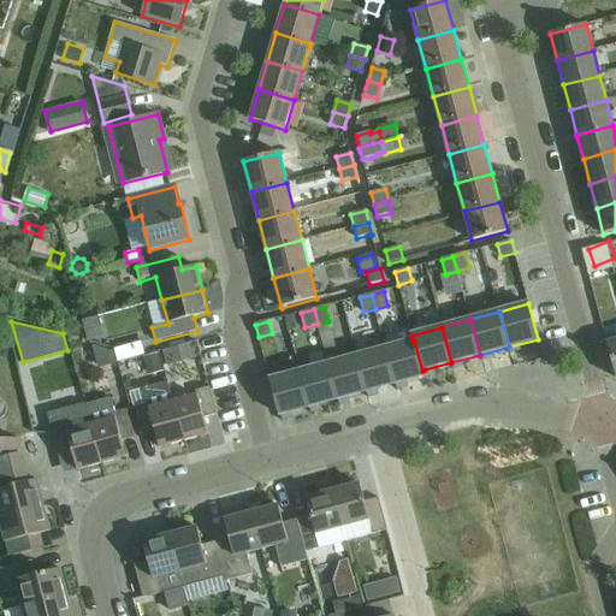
[(414,341),(413,341),(386,348),(396,384),(426,375),(425,369),(422,371),(414,341)]
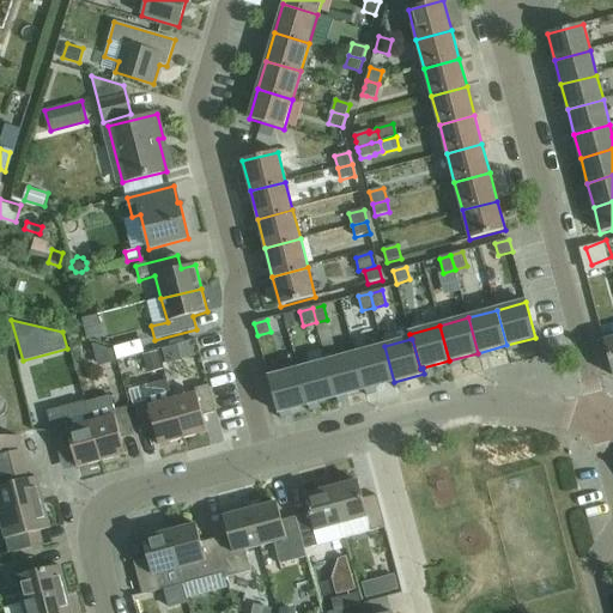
[(193,340),(163,349),(167,364),(196,356),(193,340)]
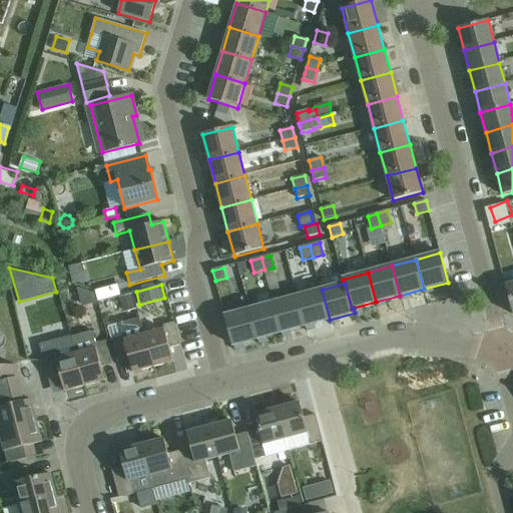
[(95,293),(77,287),(83,307),(98,302),(95,293)]
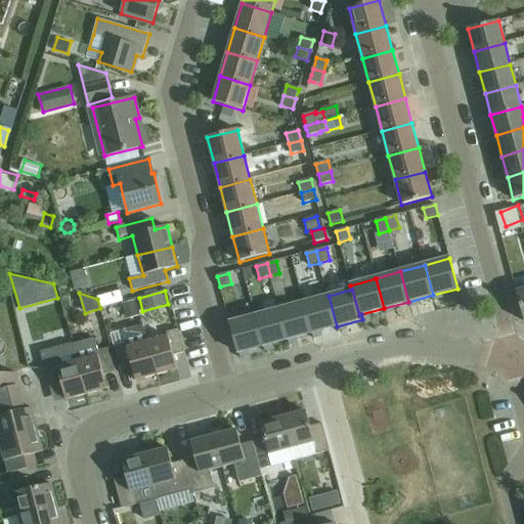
[(110,294),(97,297),(97,299),(100,308),(113,305),(110,294)]
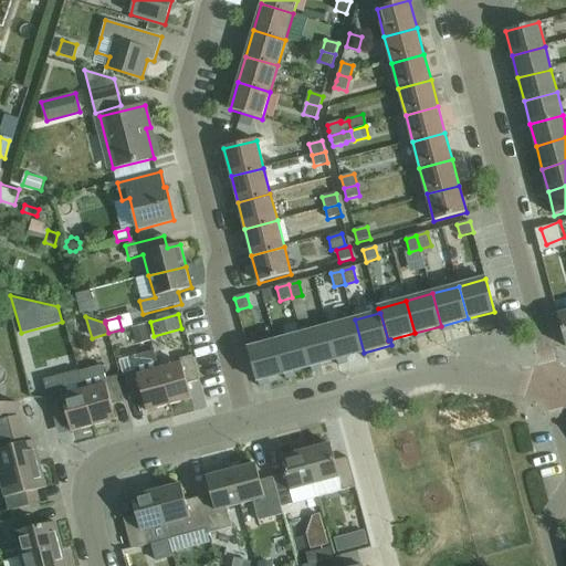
[(355,320),(328,327),(337,359),(364,353),(355,320)]
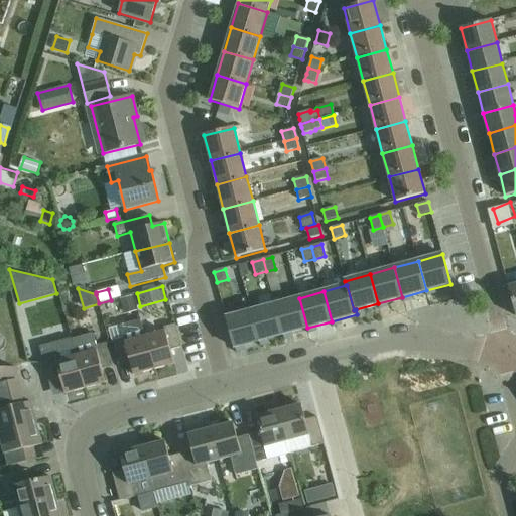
[(132,295),(120,298),(124,310),(125,314),(137,311),(136,307),(132,295)]
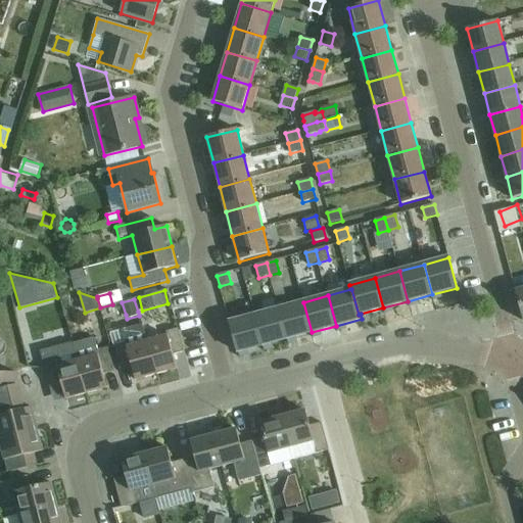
[(35,341),(70,333),(62,300),(28,308),(35,341)]
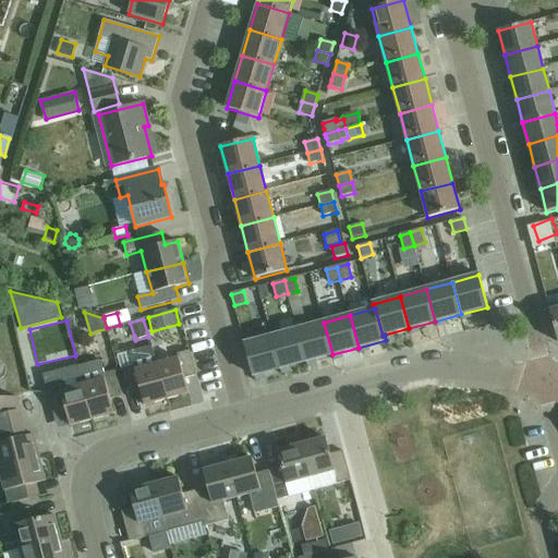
[(332,354),(324,323),(298,329),(306,362),(332,354)]
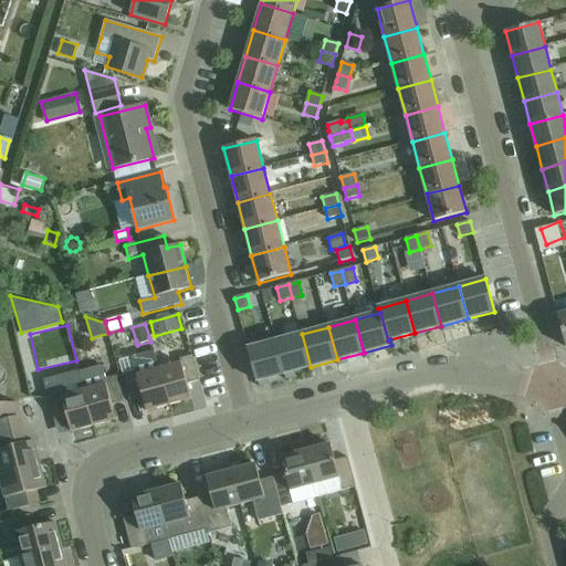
[(311,367),(302,334),(275,342),(284,374),(311,367)]
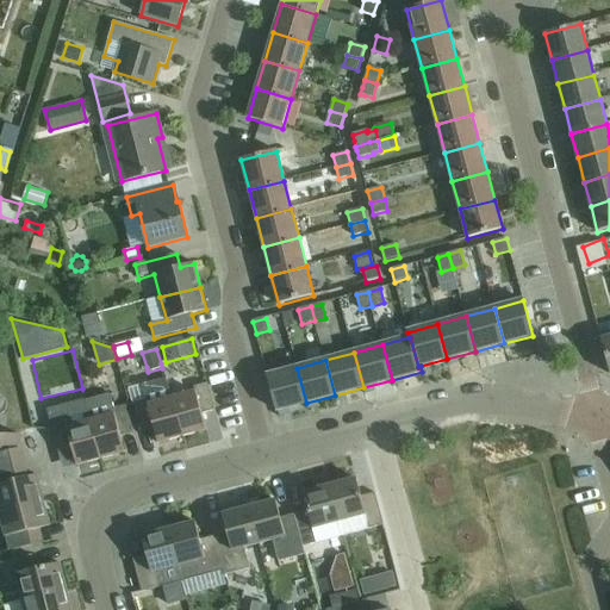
[(306,403),(297,368),(267,377),(277,411),(306,403)]
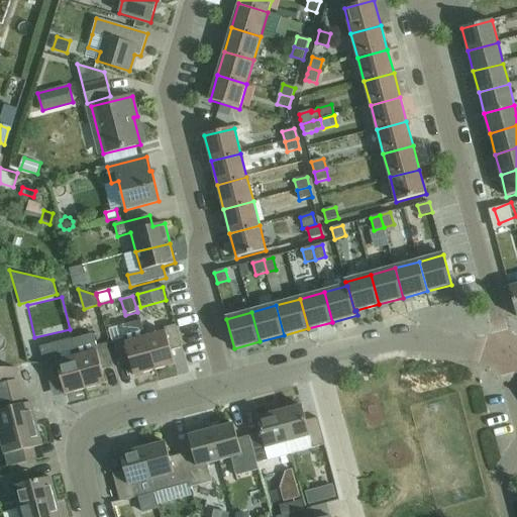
[(123,339),(112,342),(119,366),(130,363),(134,376),(154,371),(145,338),(141,321),(120,326),(123,339)]
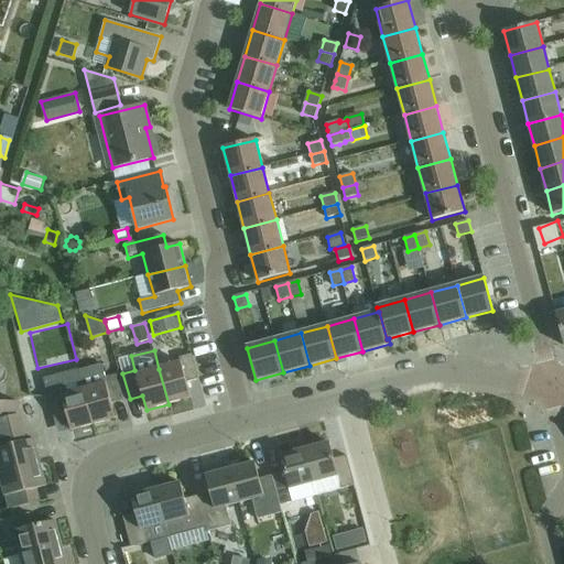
[(181,362),(159,369),(169,404),(191,398),(186,383),(199,380),(192,355),(180,358),(181,362)]
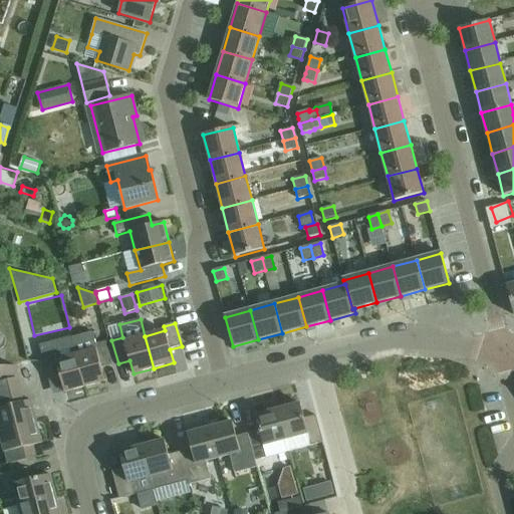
[(76,354),(85,387),(105,381),(101,368),(112,365),(106,341),(95,344),(92,332),(71,338),(76,354)]
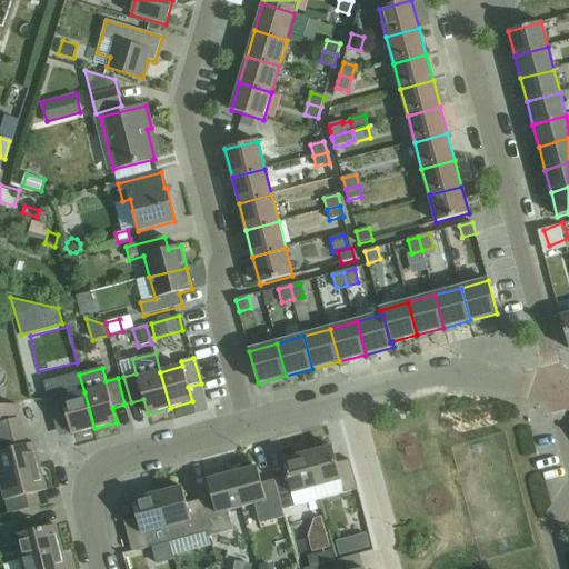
[(95,428),(85,392),(79,375),(45,383),(46,390),(48,398),(55,423),(68,420),(71,435),(95,428)]
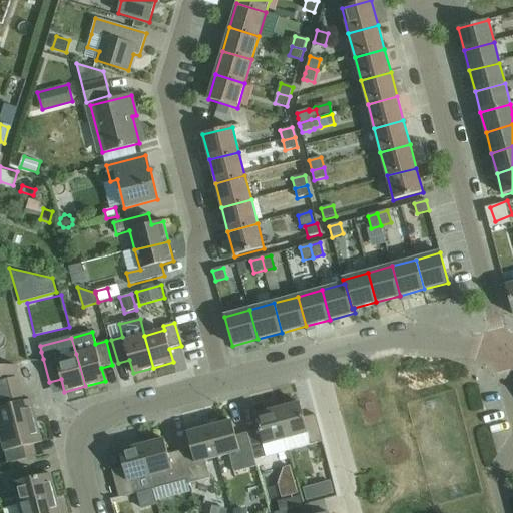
[(0,430),(36,421),(31,400),(20,403),(14,378),(14,373),(14,366),(0,366),(0,430)]
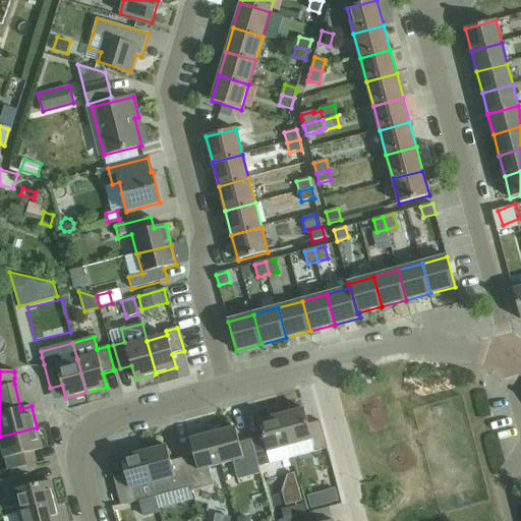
[(304,409),(282,415),(293,458),(328,449),(321,421),(308,424),(304,409)]
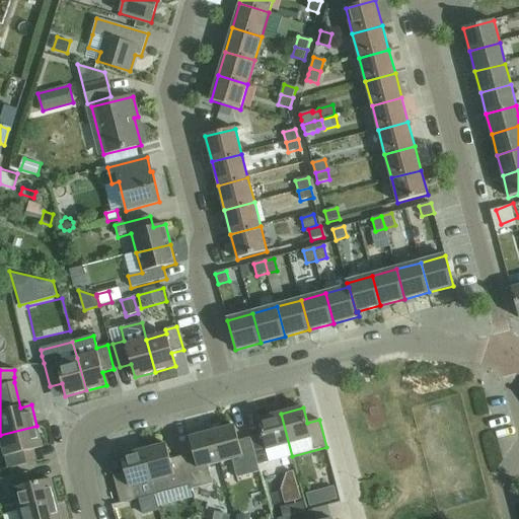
[(263,435),(250,438),(257,465),(292,456),(281,414),(257,420),(263,435)]
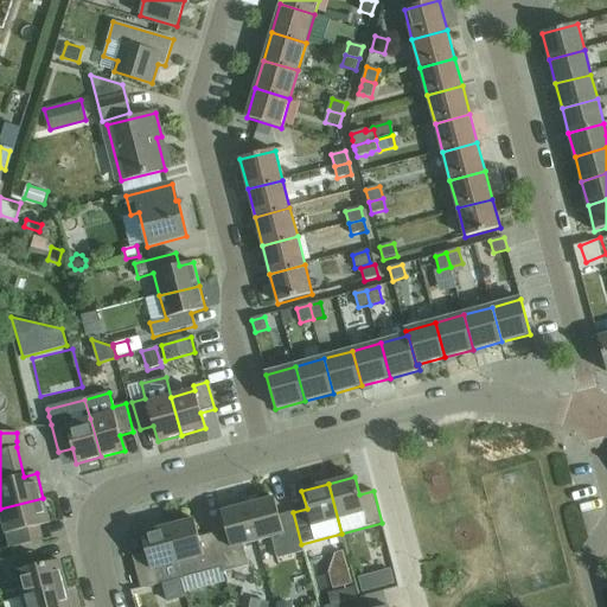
[(43,498),(0,509),(0,511),(4,524),(0,524),(0,551),(44,540),(40,526),(50,524),(43,498)]
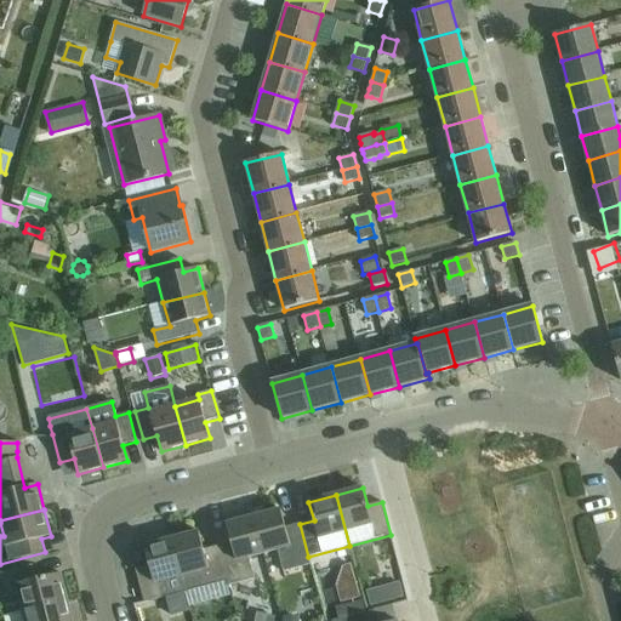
[(280,510),(254,517),(263,554),(278,551),(284,573),(311,565),(308,557),(300,524),(286,528),(280,510)]
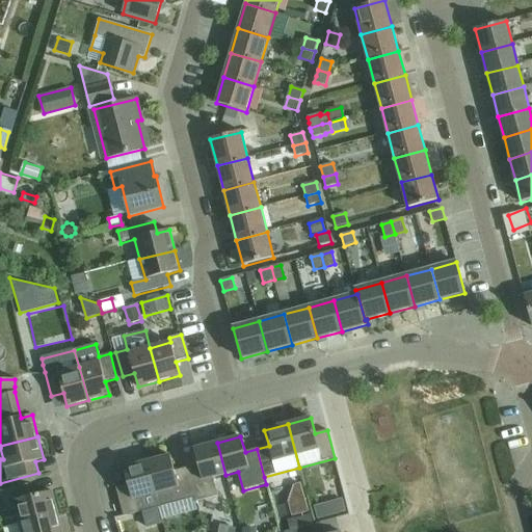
[(225,475),(217,443),(194,449),(198,464),(186,469),(194,498),(195,502),(218,496),(214,478),(225,475)]
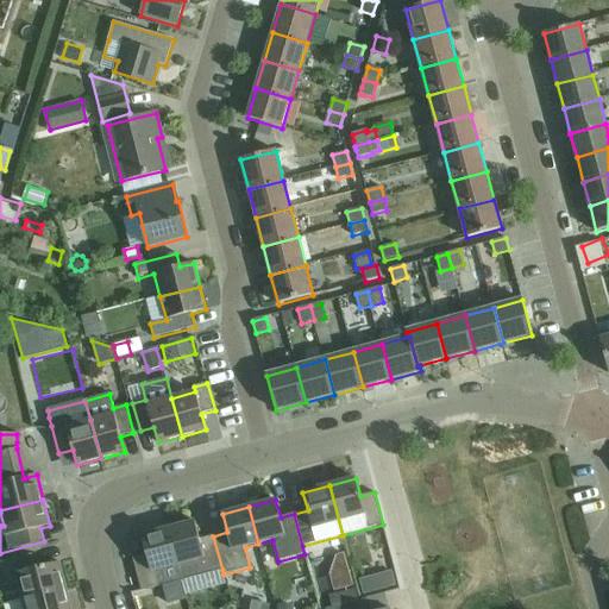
[(195,522),(169,529),(182,581),(223,570),(213,537),(200,540),(195,522)]
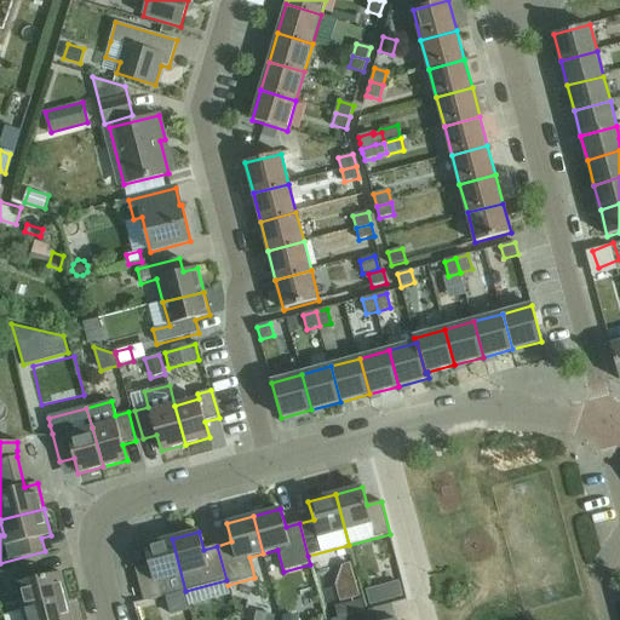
[(149,564),(135,568),(144,602),(166,596),(171,615),(190,610),(185,591),(172,539),(144,546),(149,564)]
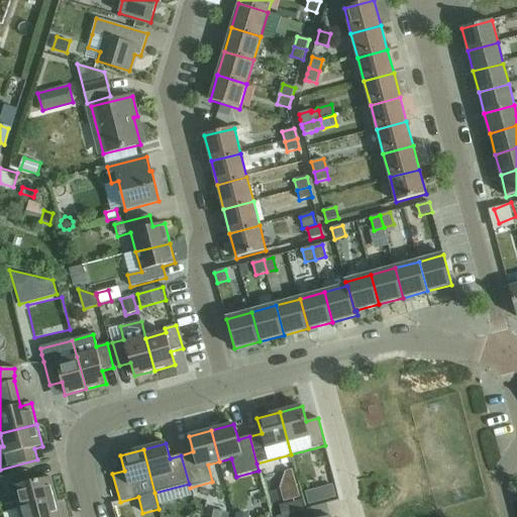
[(19,509),(56,499),(50,478),(30,483),(27,471),(1,478),(7,499),(16,497),(19,509)]
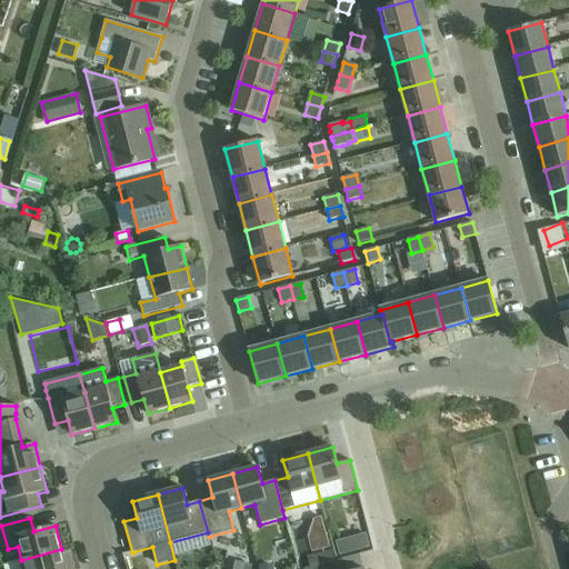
[(352,538),(337,541),(341,556),(356,551),(352,538)]
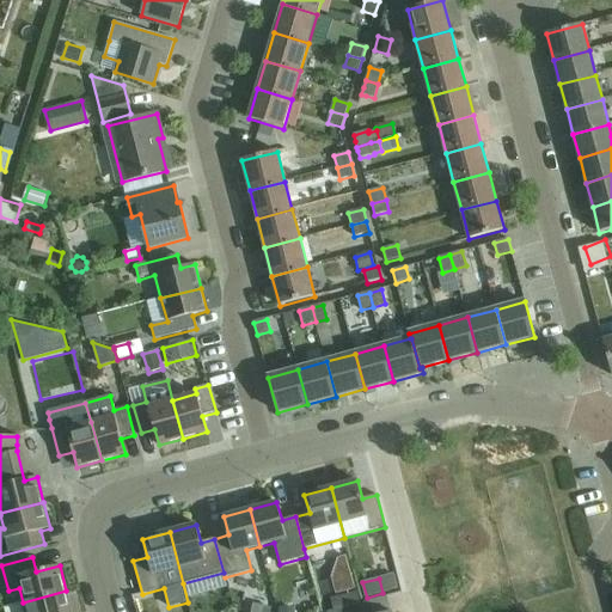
[(72,611),(66,591),(23,603),(24,611),(72,611)]
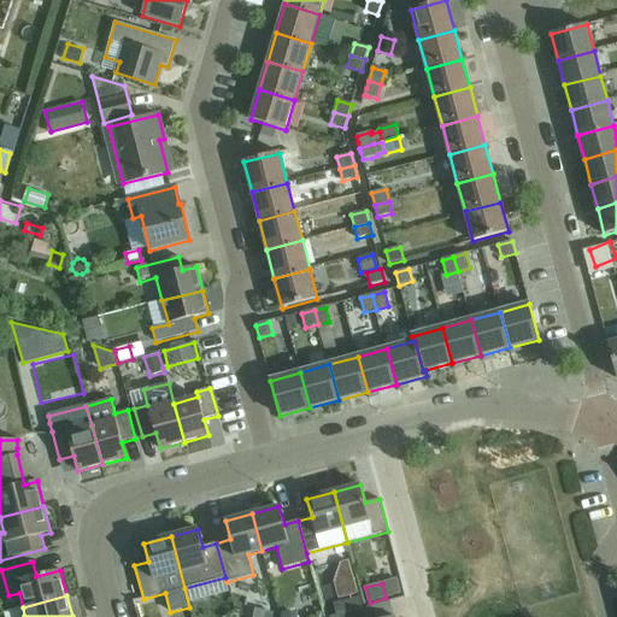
[(338,616),(339,615),(365,607),(362,597),(335,604),(338,616)]
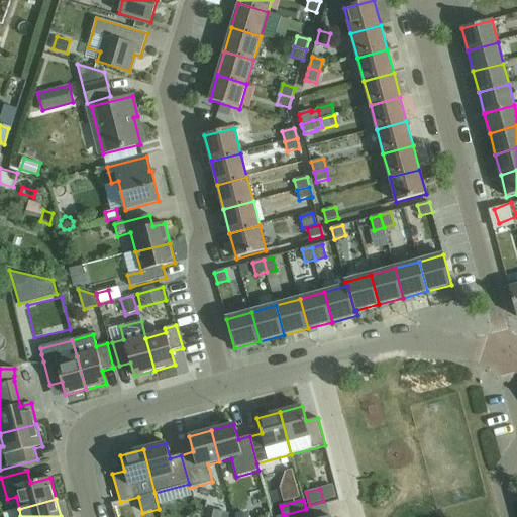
[(283,516),(278,516),(330,516),(331,516),(330,516),(314,516),(312,508),(306,509),(284,515),(284,516),(283,516)]
